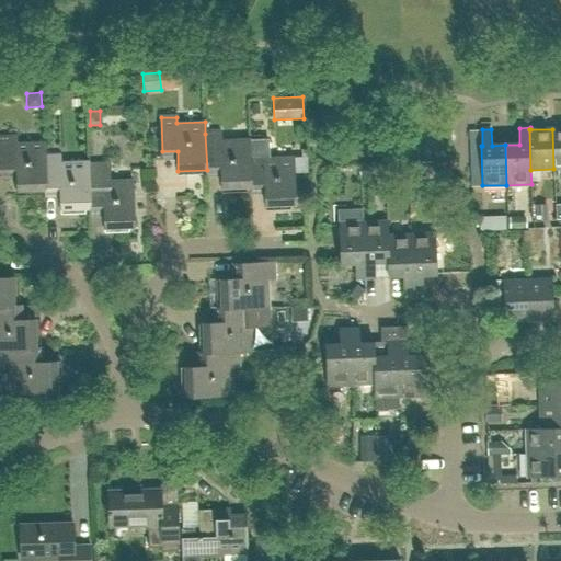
[(205,134),(207,170),(220,170),(220,189),(251,187),(249,140),(220,141),(220,134),(205,134)]
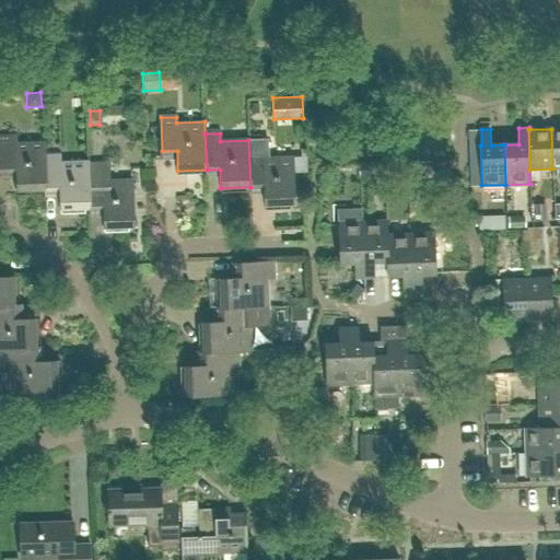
[(46,190),(45,155),(45,143),(16,144),(15,138),(0,138),(0,178),(16,178),(16,190),(46,190)]
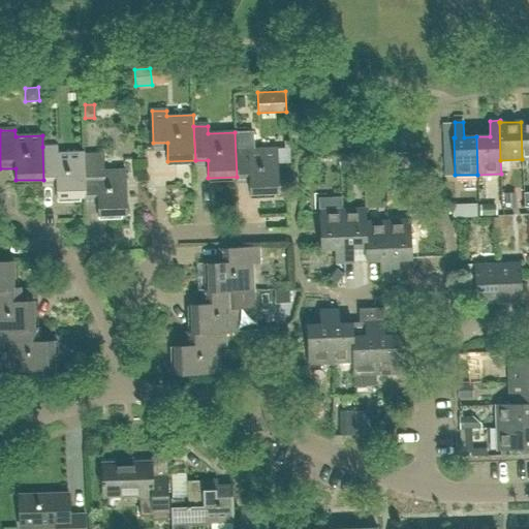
[(250,176),(250,183),(250,194),(278,193),(277,149),(250,150),(249,144),(250,144),(249,131),(235,132),(237,177),(250,176)]
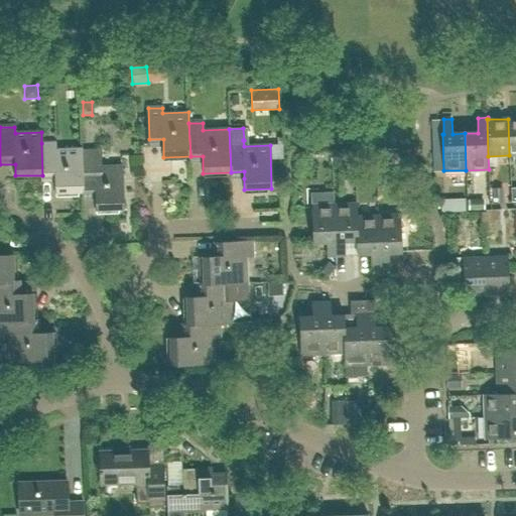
[(83,192),(82,160),(82,149),(56,149),(55,143),(41,143),(42,175),(54,174),(55,192),(83,192)]
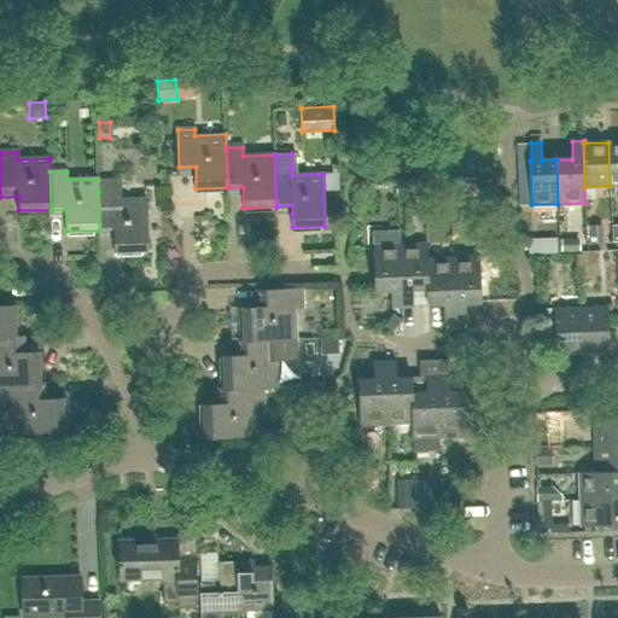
[(396,180),(397,197),(426,196),(425,179),(396,180)]
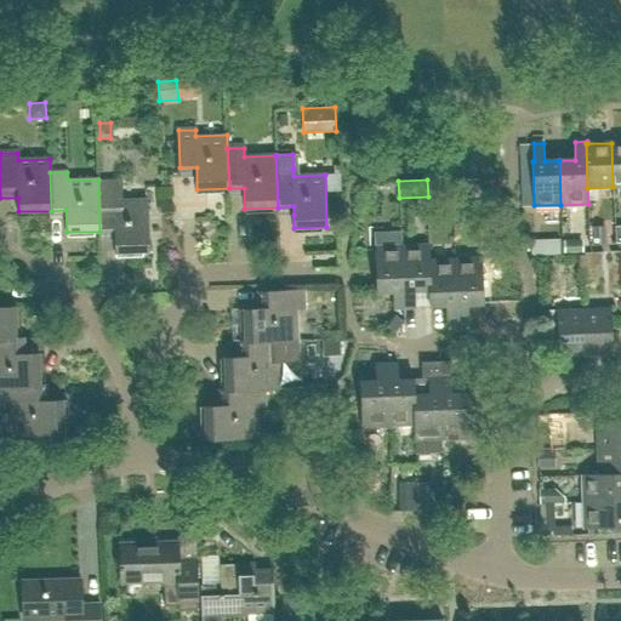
[(98,193),(100,232),(114,232),(115,254),(148,252),(146,200),(115,200),(115,193),(98,193)]
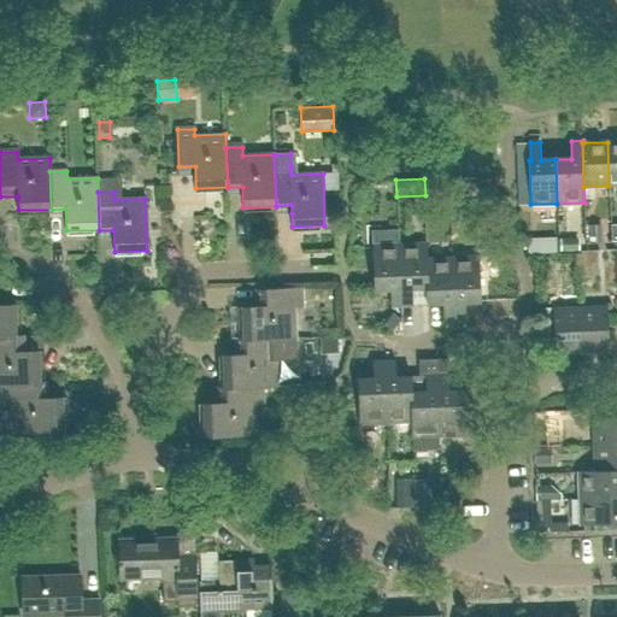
[(588,244),(600,244),(600,224),(587,225),(588,244)]
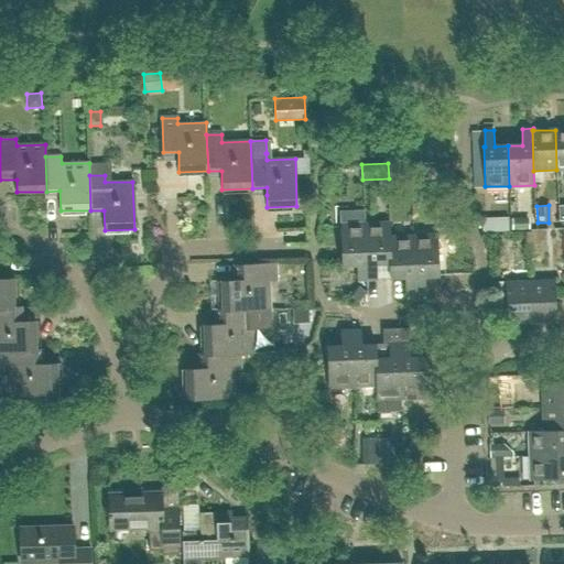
[(513,227),(528,227),(527,216),(513,216),(513,227)]
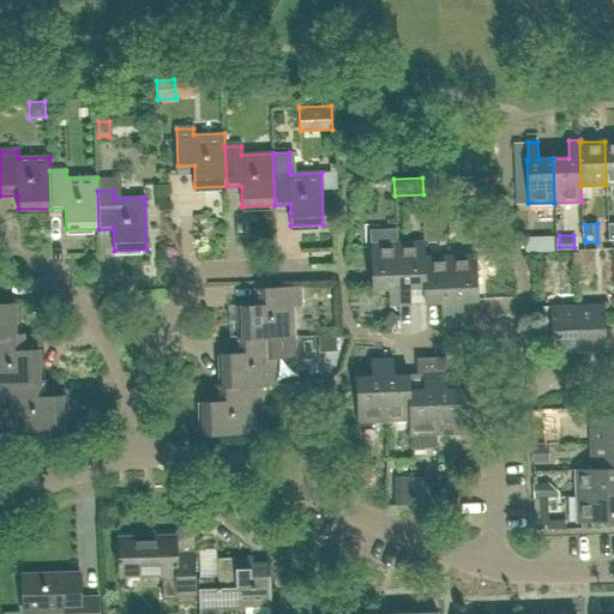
[(524,238),(524,252),(539,252),(539,238),(524,238)]
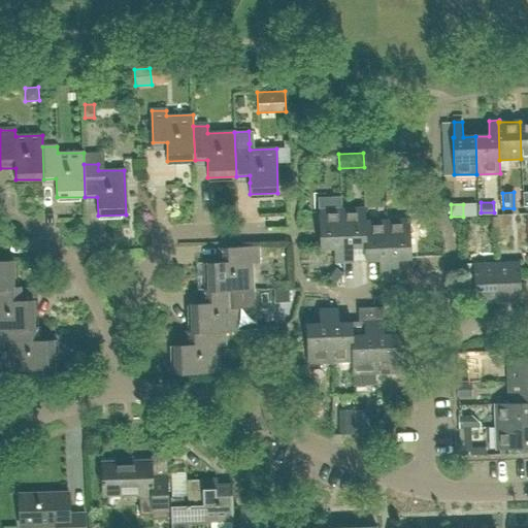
[(365,246),(365,222),(364,208),(341,209),(342,262),(354,262),(353,248),(365,246)]
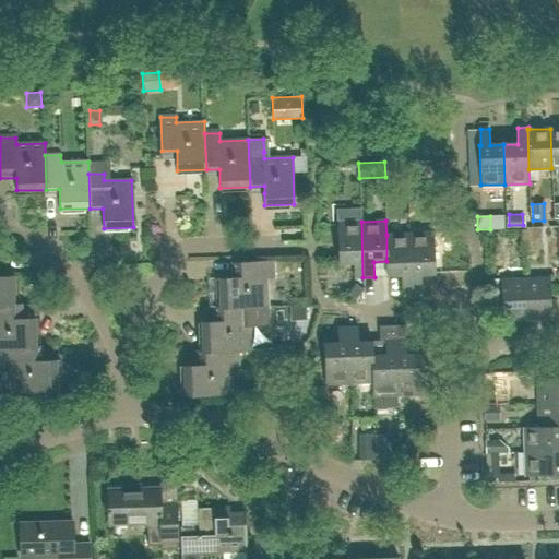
[(363,277),(361,222),(337,223),(339,263),(354,262),(355,278),(363,277)]
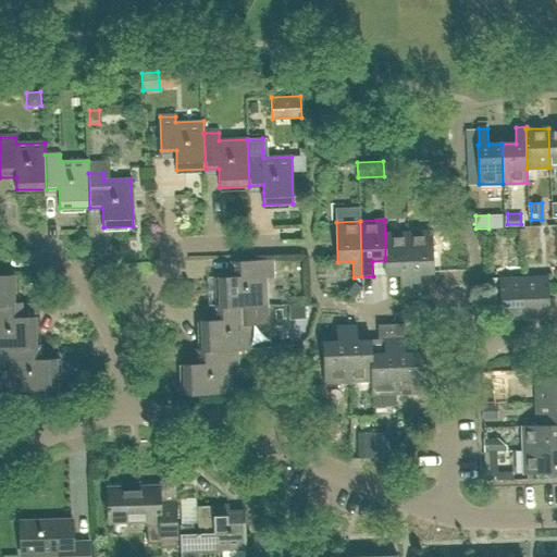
[(409,233),(410,289),(421,288),(420,273),(434,272),(433,232),(409,233)]
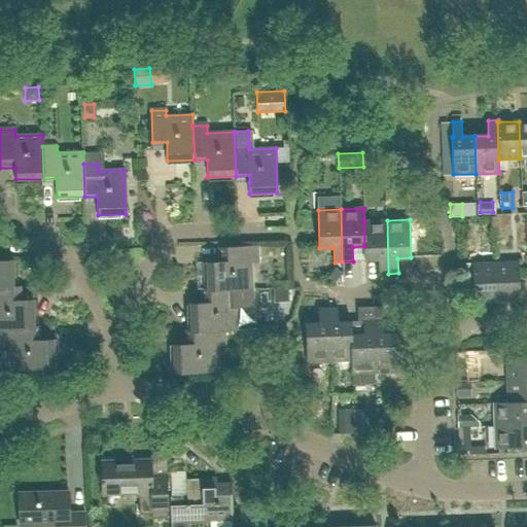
[(388,274),(387,220),(364,221),(364,246),(364,259),(379,258),(379,274),(388,274)]
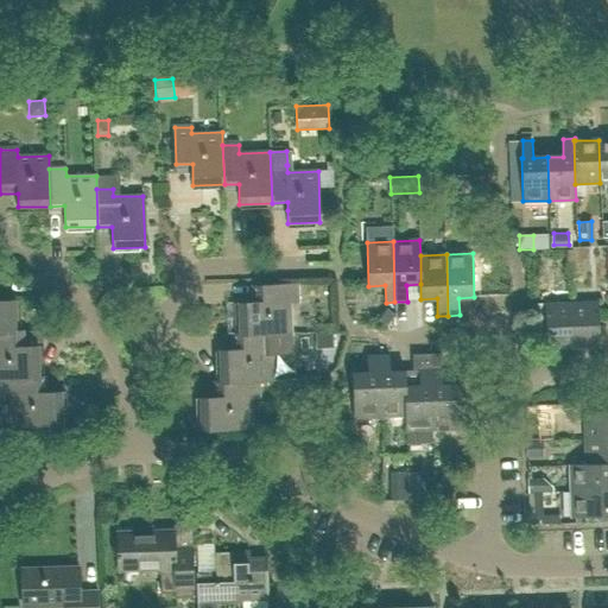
[(240,335),(278,334),(291,333),(290,303),(298,302),(297,285),(260,287),(261,304),(239,305),(240,335)]
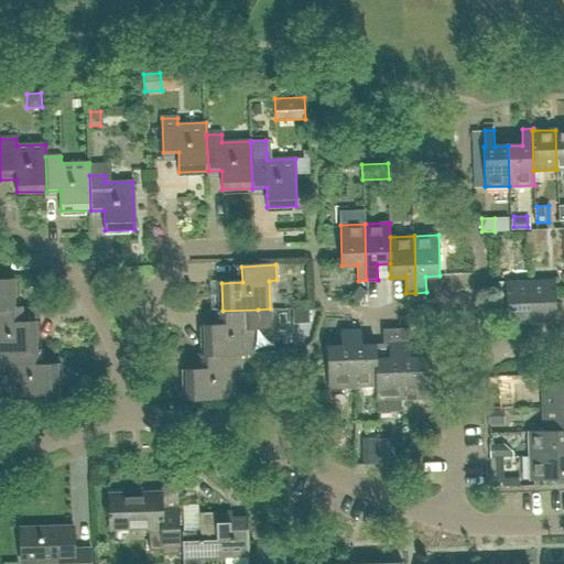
[(0,310),(14,310),(13,279),(0,280),(0,310)]
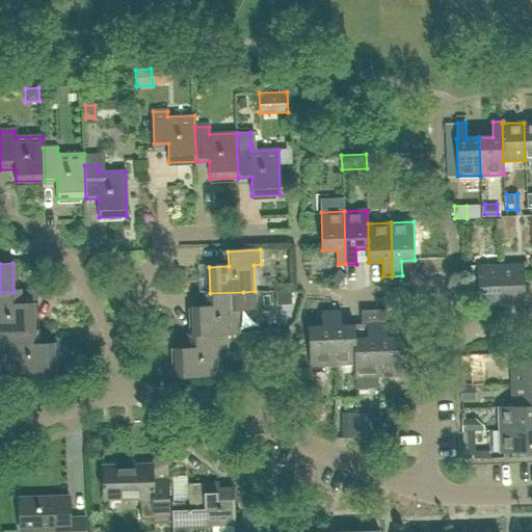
[(501,265),(502,302),(525,302),(525,264),(501,265)]
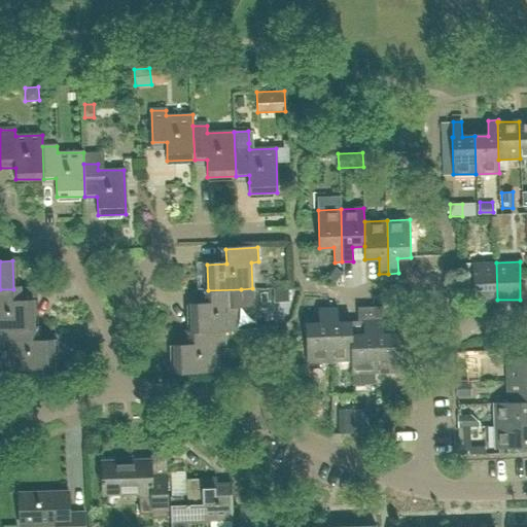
[(497,300),(496,262),(472,262),(473,301),(497,300)]
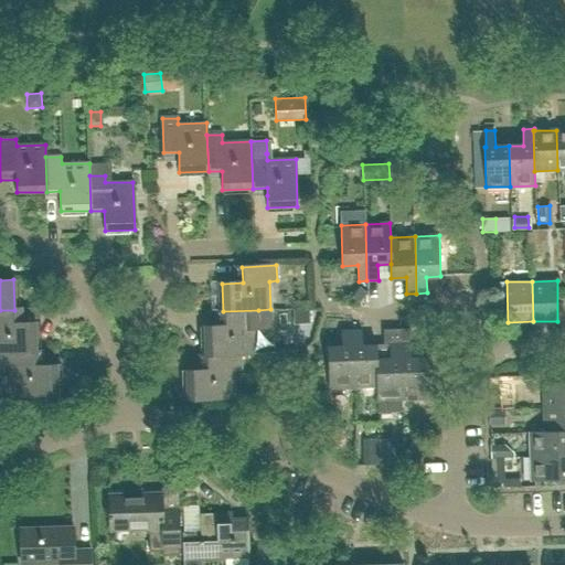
[(351,297),(359,304),(366,292),(359,287),(351,297)]
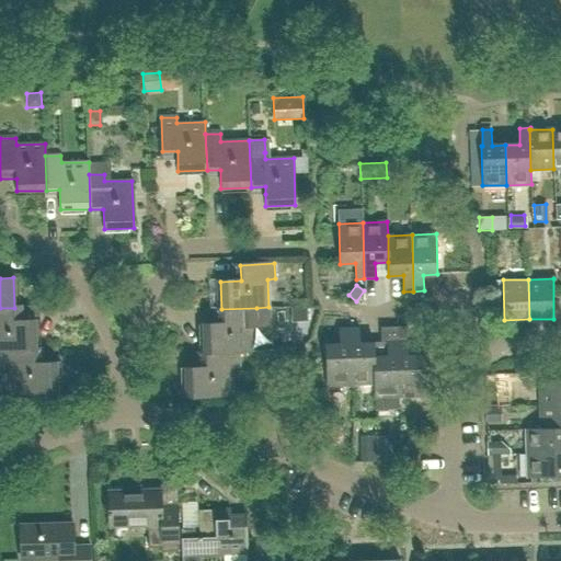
[(290,308),(292,322),(307,321),(307,307),(290,308)]
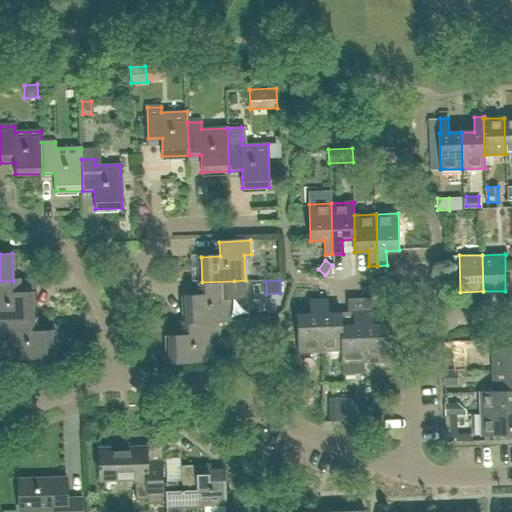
[(0,320),(2,320),(33,319),(32,292),(14,293),(13,281),(0,281),(0,320)]
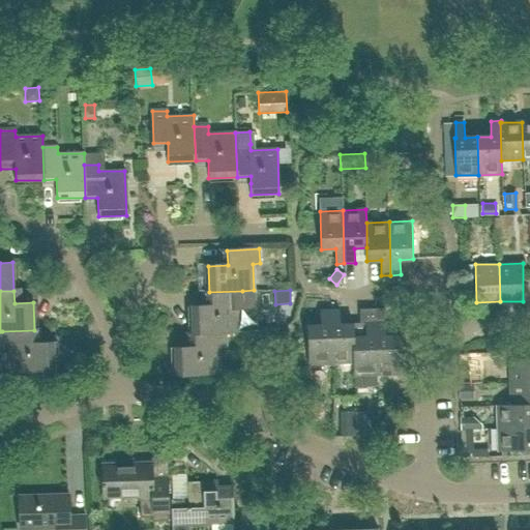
[(242,291),(209,292),(210,305),(192,306),(193,333),(225,332),(237,331),(236,304),(243,304),(242,291)]
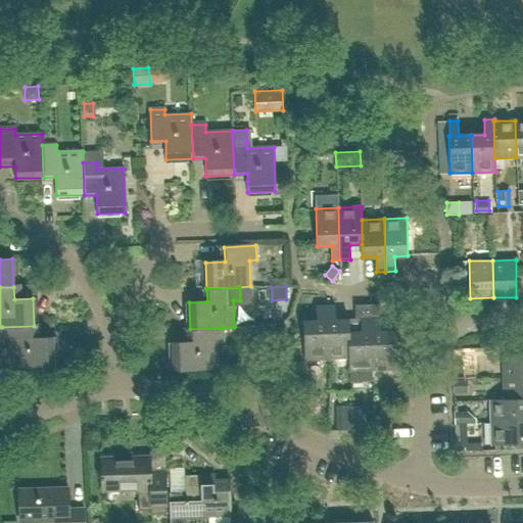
[(328,359),(325,305),(316,306),(317,321),(303,322),(304,360),(328,359)]
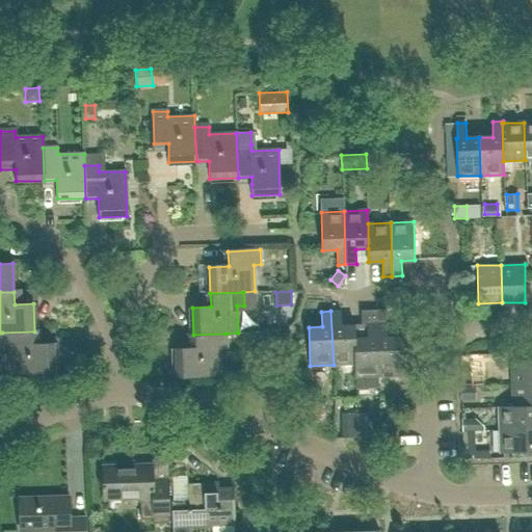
[(354,340),(355,340),(354,325),(341,326),(340,311),(330,311),(334,365),(355,364),(354,340)]
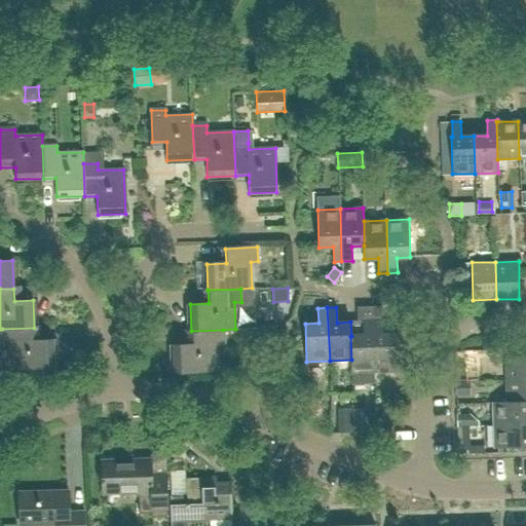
[(374,372),(372,320),(371,307),(358,307),(358,321),(363,320),(364,335),(351,336),(350,336),(351,360),(351,373),(374,372)]
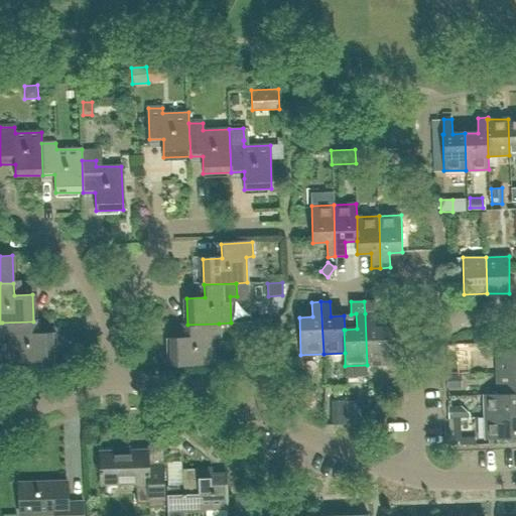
[(365,313),(367,365),(389,364),(387,327),(376,328),(375,313),(365,313)]
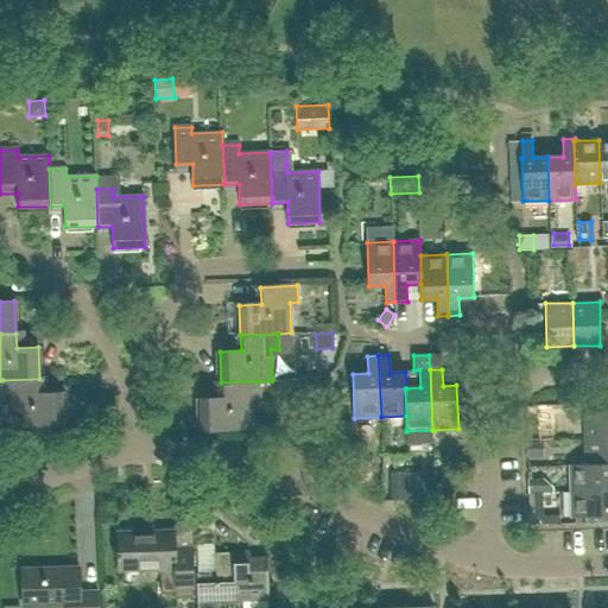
[(39,379),(2,380),(2,397),(11,397),(12,426),(62,424),(61,393),(39,394),(39,379)]
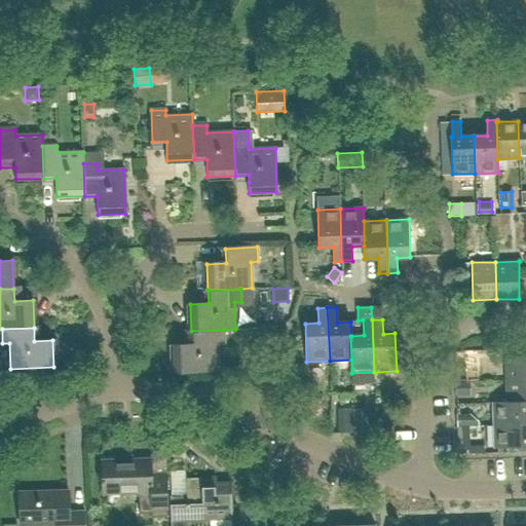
[(223,330),(191,331),(192,345),(174,345),(175,373),(218,370),(217,344),(224,344),(223,330)]
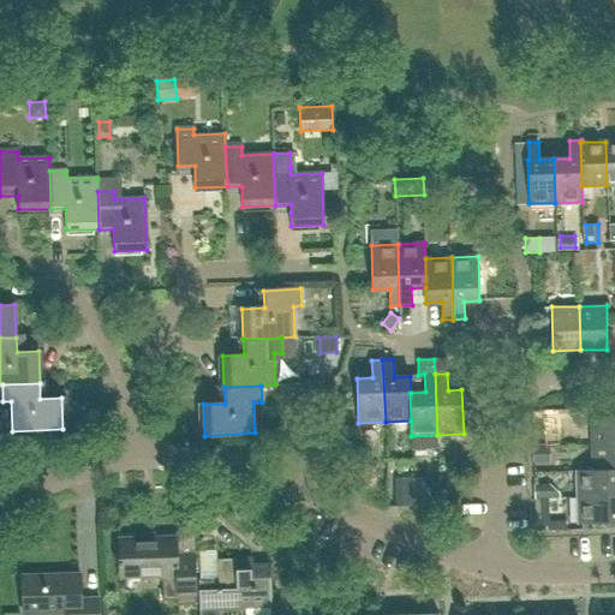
[(531,415),(531,431),(543,431),(543,415),(531,415)]
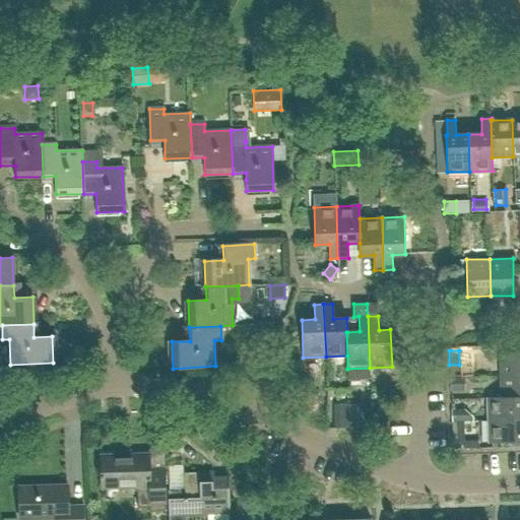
[(500,376),(519,375),(519,351),(499,352),(500,376)]
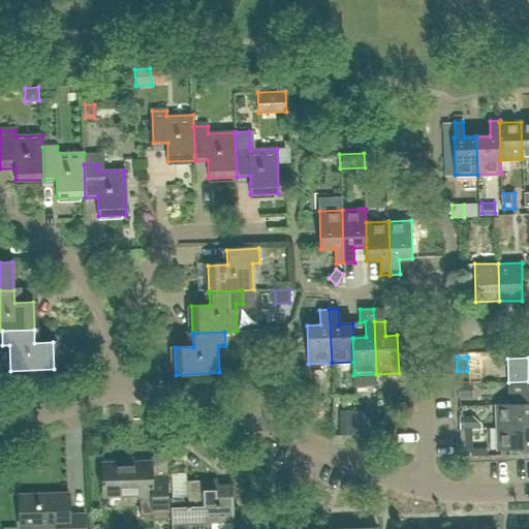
[(528,381),(508,382),(509,404),(528,403),(528,381)]
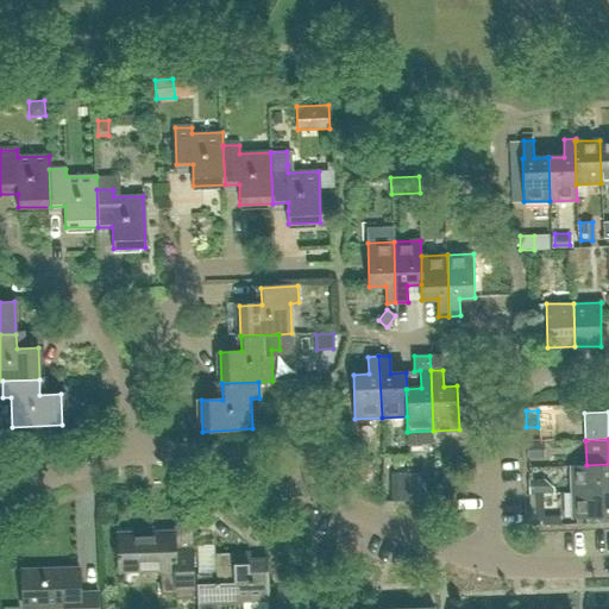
[(544,458),(544,443),(527,443),(527,458),(544,458)]
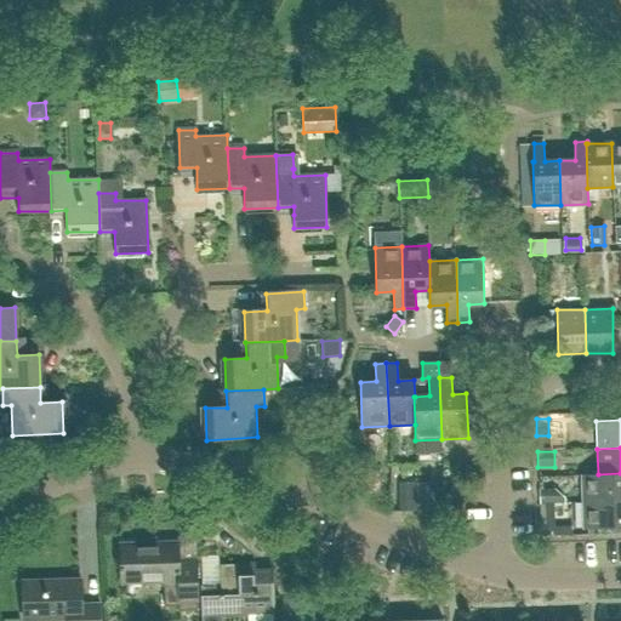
[(620,473),(598,474),(582,476),(582,502),(620,501),(620,473)]
